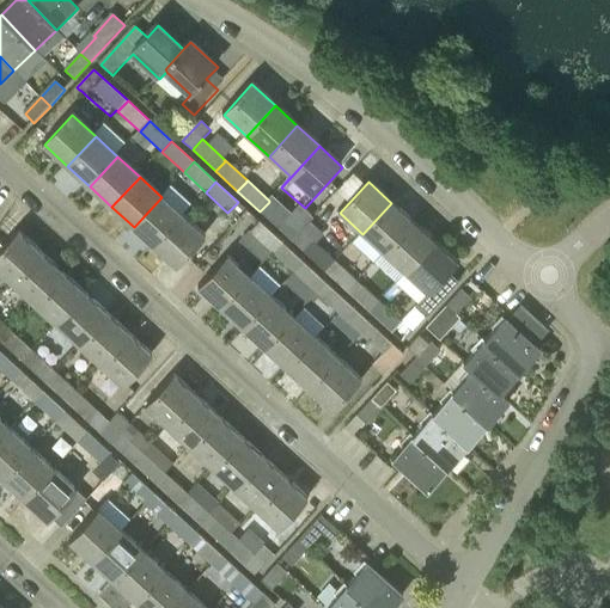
[(162,197),(134,227),(157,247),(184,217),(162,197)]
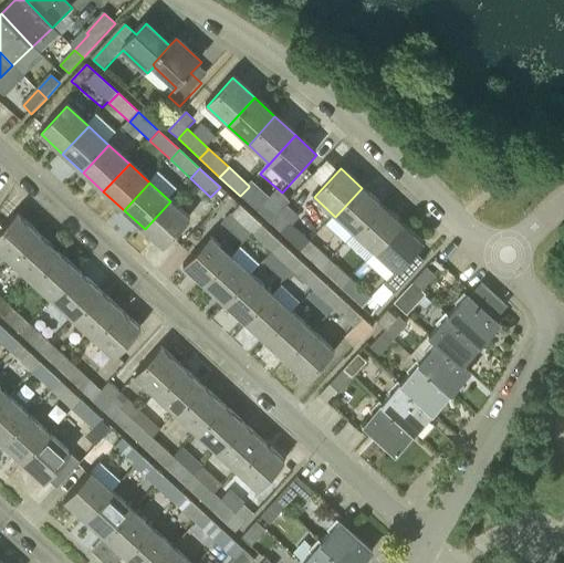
[(249,187),(240,196),(260,215),(270,205),(269,204),(249,186),(249,187)]
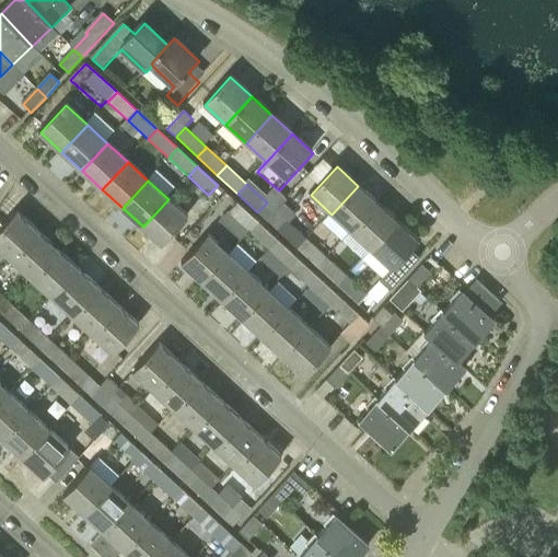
[(378,205),(358,186),(332,215),(352,233),(378,205)]
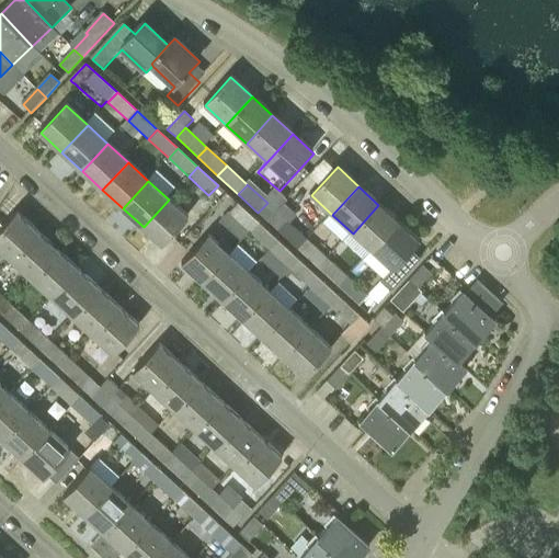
[(267,203),(258,213),(269,223),(281,208),(288,201),(277,190),(266,202),(267,203)]
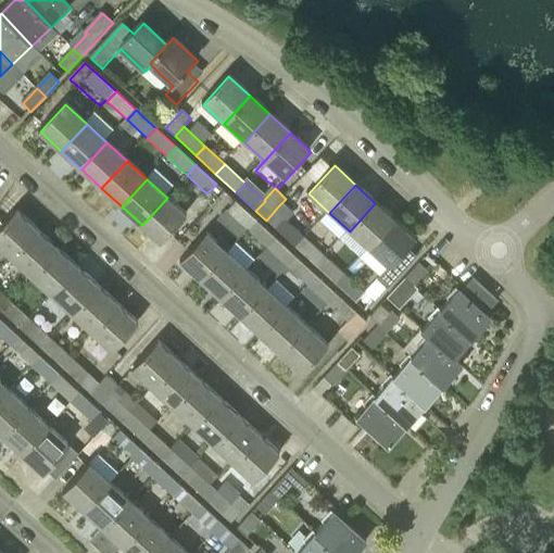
[(188,217),(167,198),(142,225),(163,244),(188,217)]
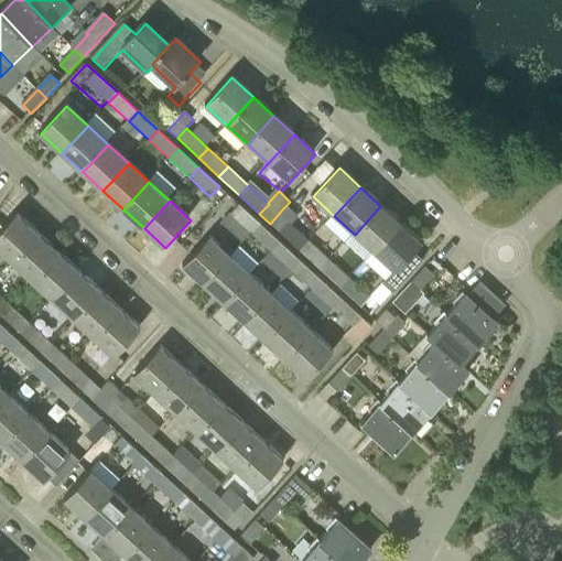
[(252,236),(261,225),(239,205),(230,216),(252,236)]
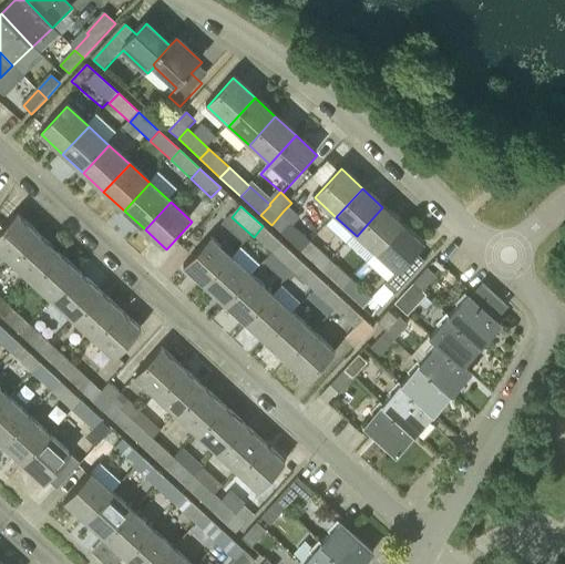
[(298,216),(289,207),(285,212),(284,211),(271,225),(281,234),(290,224),(298,216)]
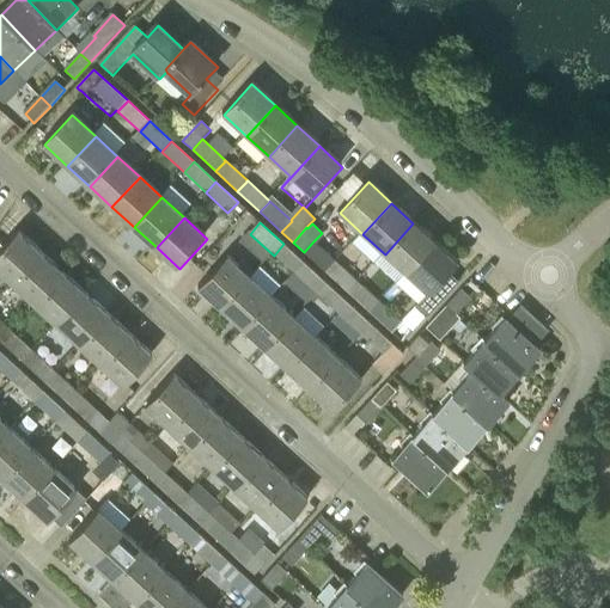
[(413,223),(385,255),(407,275),(435,244),(413,223)]
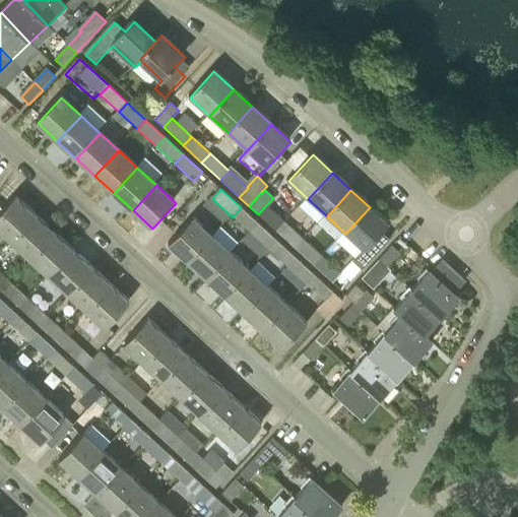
[(0,232),(10,242),(35,215),(15,198),(0,214),(0,232)]
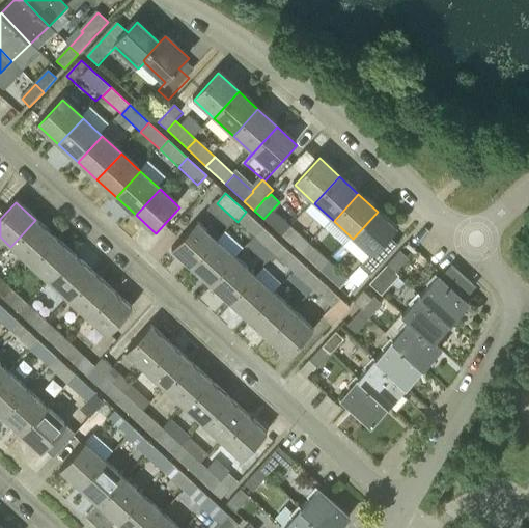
[(246,212),(238,222),(256,239),(265,229),(246,212)]
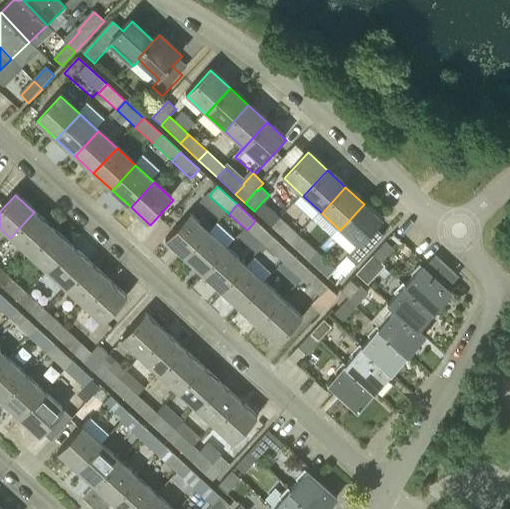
[(383,222),(364,204),(340,230),(359,247),(349,259),(358,267),(385,238),(376,230),(383,222)]
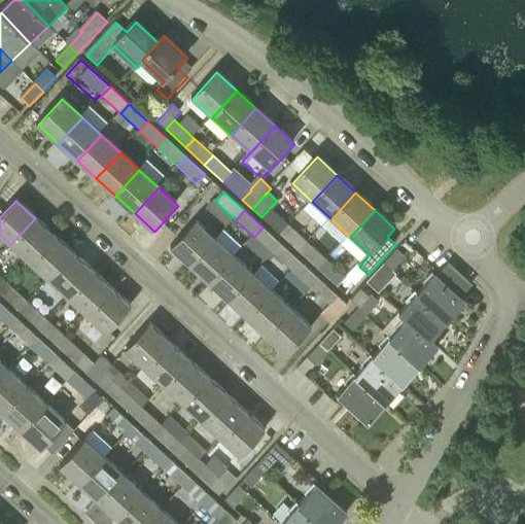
[(277,214),(269,223),(281,236),(289,226),(277,214)]
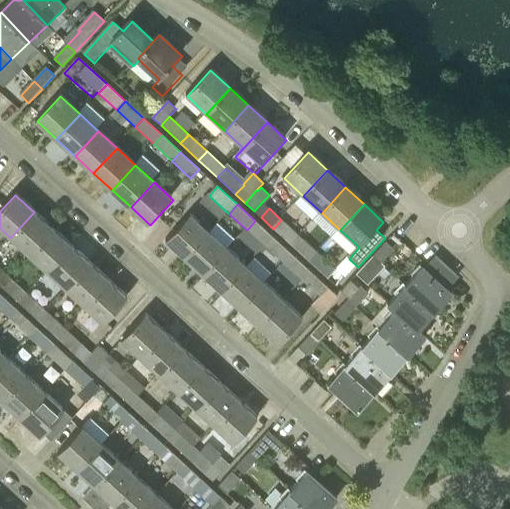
[(34,212),(10,238),(29,255),(53,229),(34,212)]
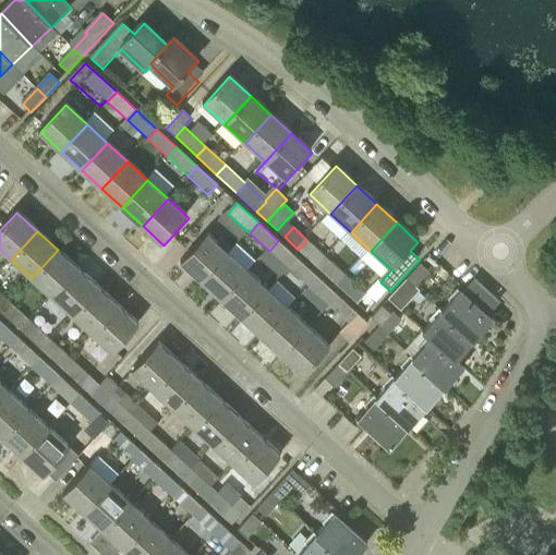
[(204,282),(230,255),(208,236),(183,264),(204,282)]
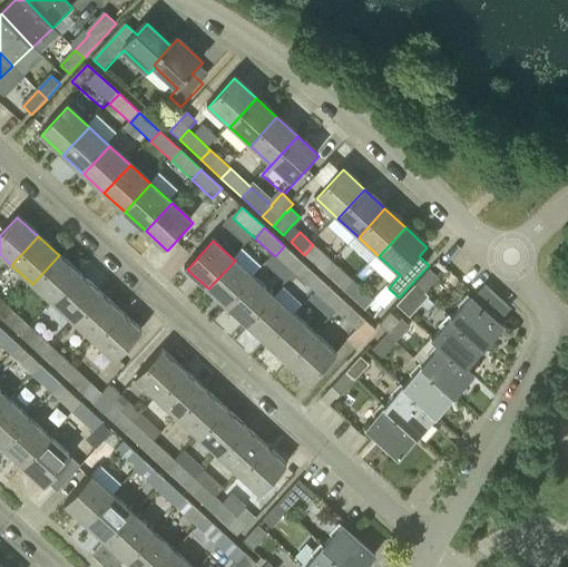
[(284,246),(275,256),(295,275),(305,265),(284,246)]
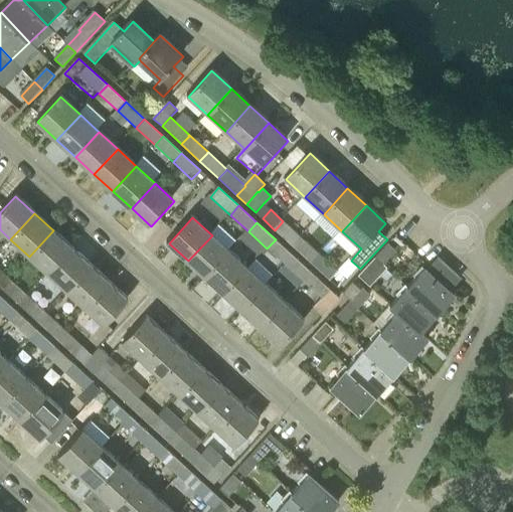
[(290,227),(282,236),(293,247),(294,247),(302,238),(290,227)]
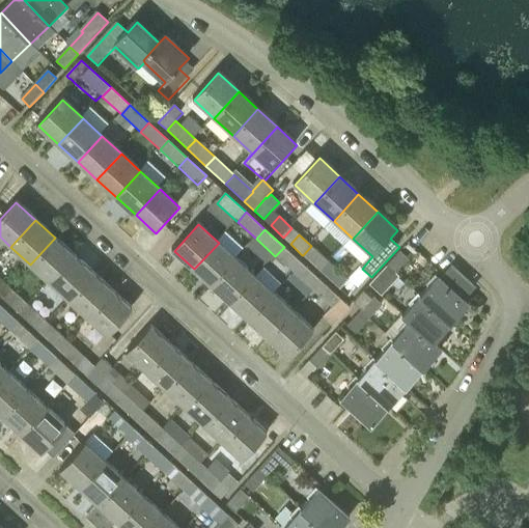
[(74,255),(55,238),(30,265),(50,282),(74,255)]
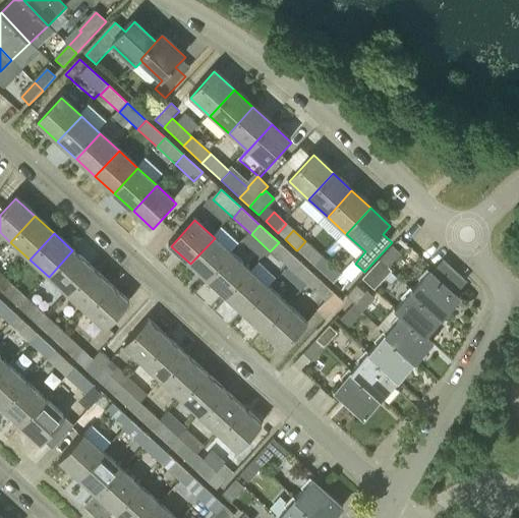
[(233,255),(215,238),(190,264),(209,281),(233,255)]
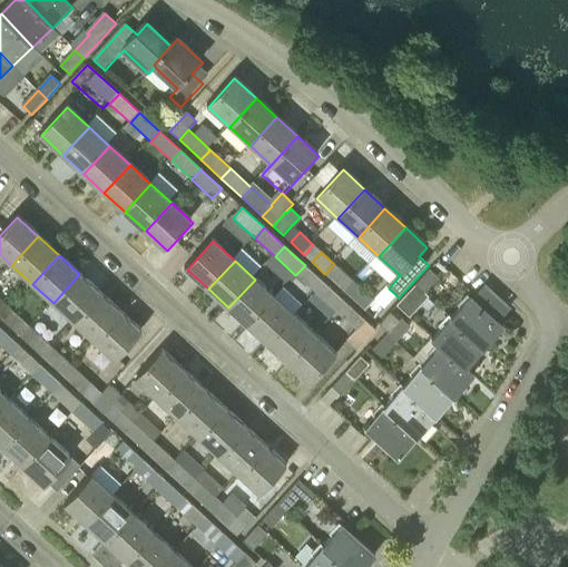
[(305,265),(295,275),(317,295),(326,285),(305,265)]
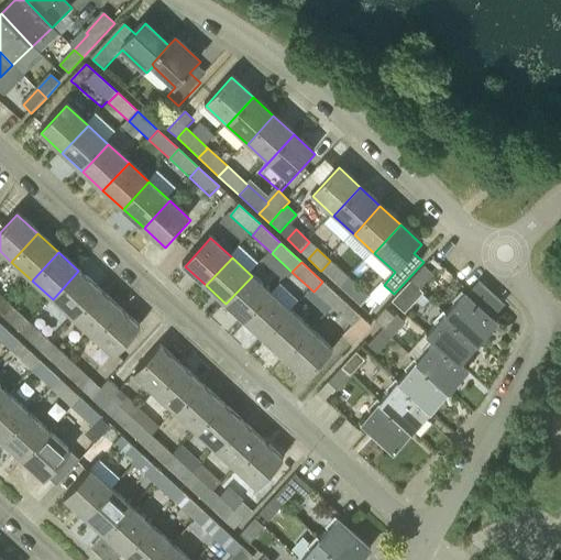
[(337,266),(328,276),(341,289),(351,280),(337,266)]
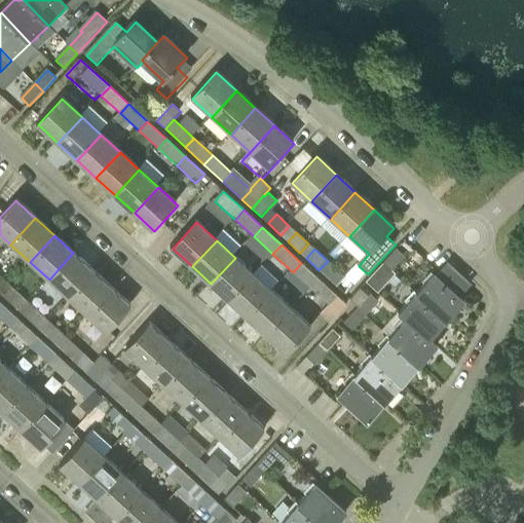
[(384,264),(393,271),(406,258),(397,250),(384,264)]
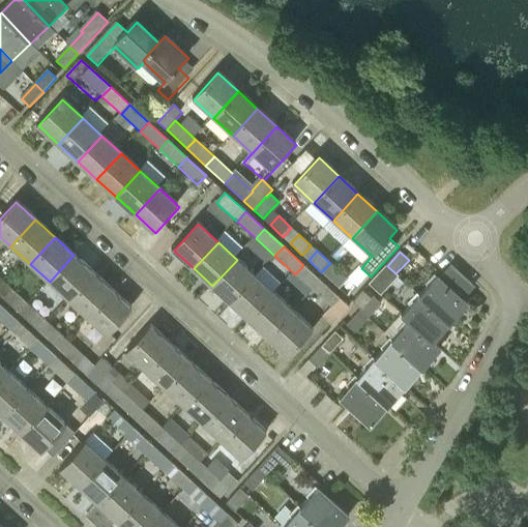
[(74,255),(50,282),(68,299),(93,272),(74,255)]
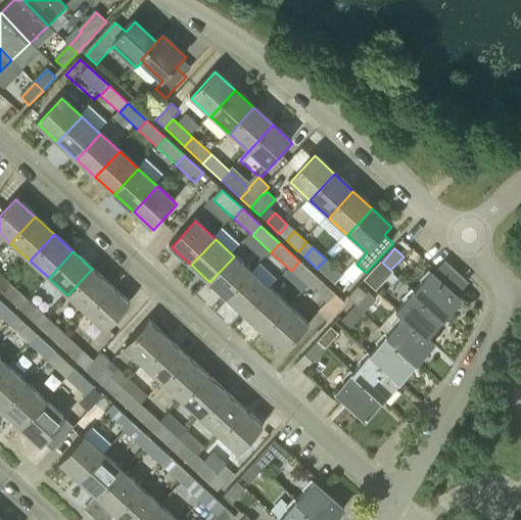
[(252,273),(234,256),(209,282),(228,299),(252,273)]
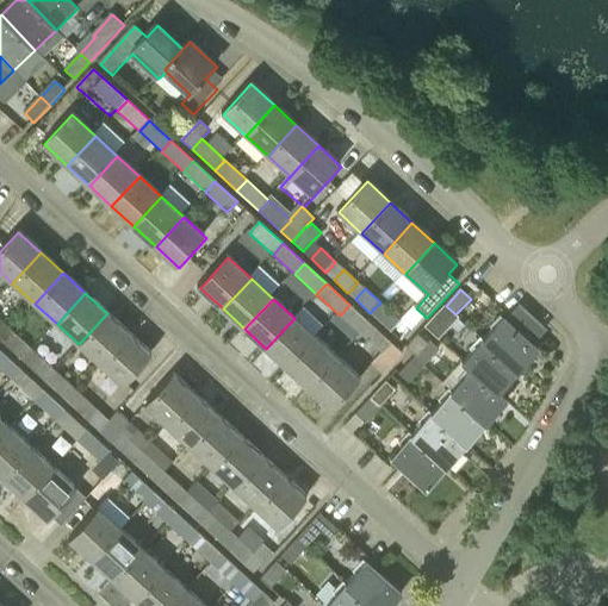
[(401,322),(380,303),(370,313),(391,332),(401,322)]
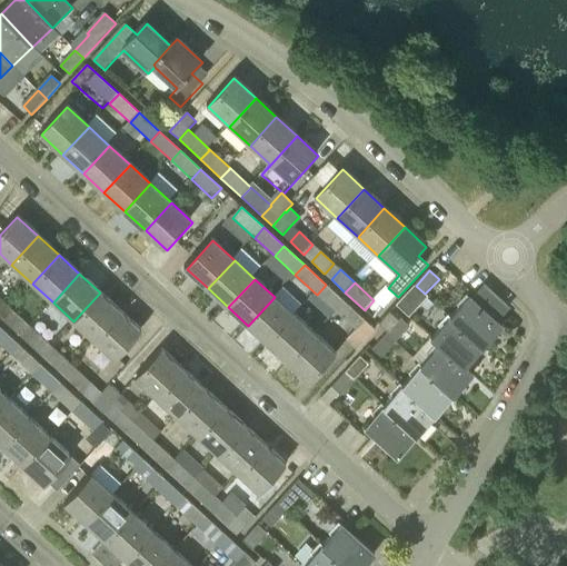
[(326,285),(317,295),(338,314),(347,304),(326,285)]
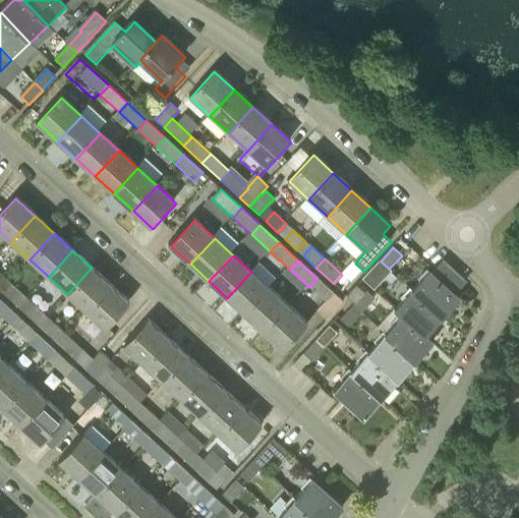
[(381,262),(367,276),(376,284),(389,269),(381,262)]
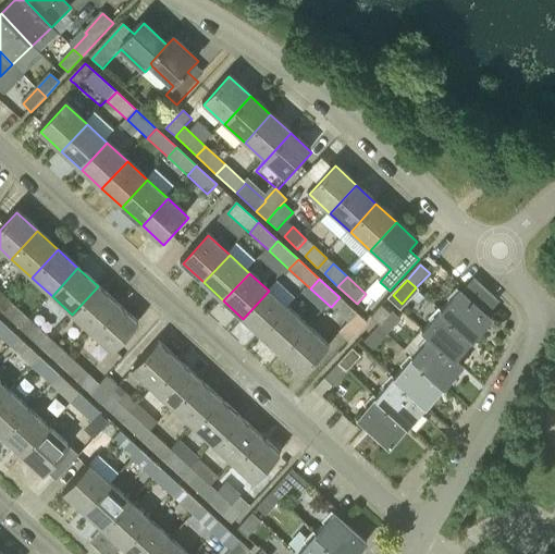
[(443,312),(476,343),(494,322),(488,317),(500,304),(476,282),(464,295),(460,293),(443,312)]
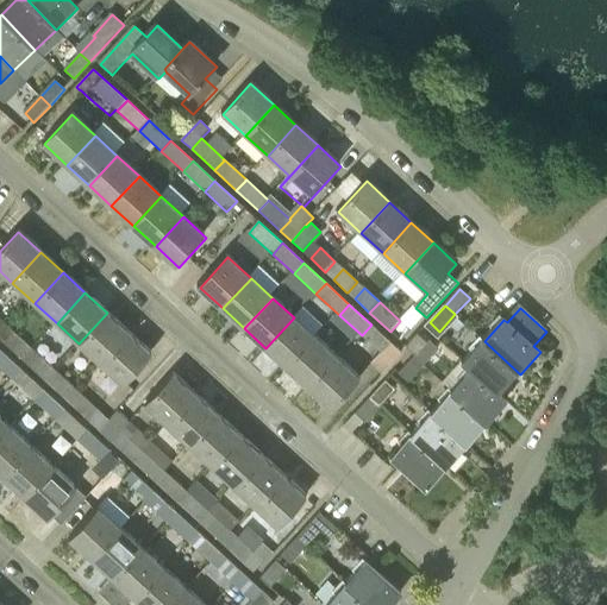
[(107,313),(79,344),(101,365),(130,334),(107,313)]
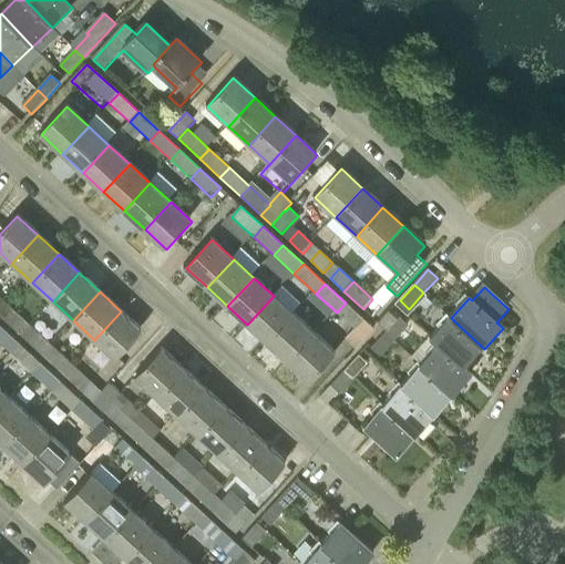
[(274,296),(247,325),(268,345),(295,316),(274,296)]
